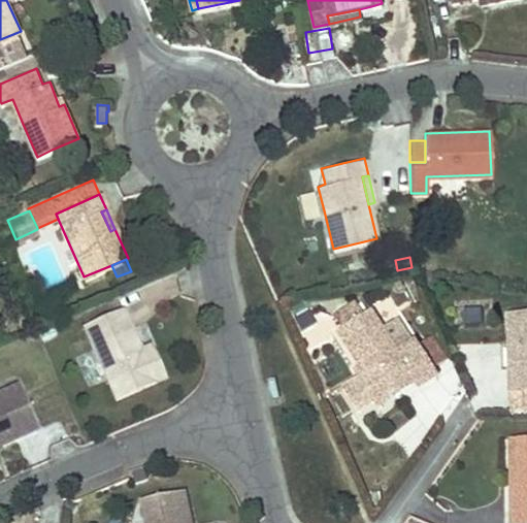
[(418,288),(414,279),(406,281),(412,291),(418,288)]
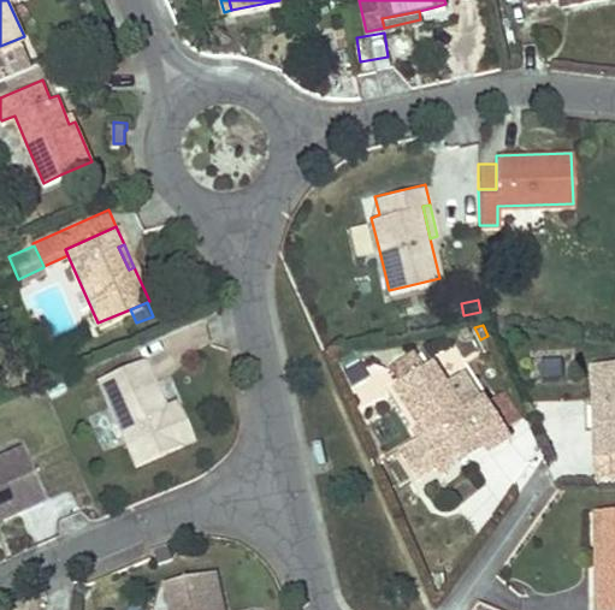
[(372,359),(367,345),(355,350),(361,363),(372,359)]
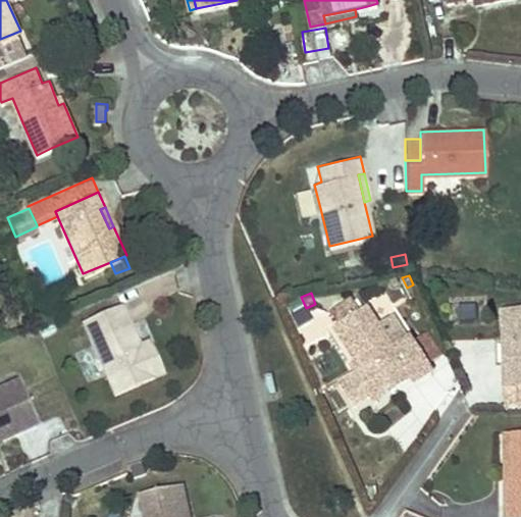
[(301,297),(299,294),(287,300),(298,322),(310,315),(306,308),(301,297)]
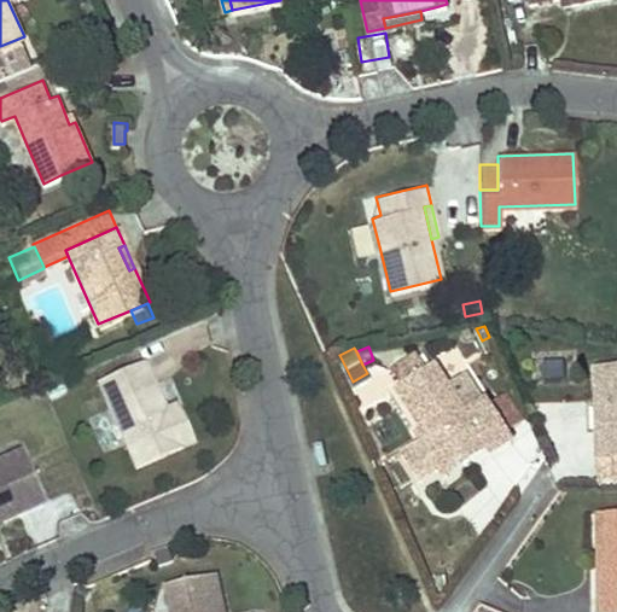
[(426,365),(418,350),(393,366),(402,382),(426,365)]
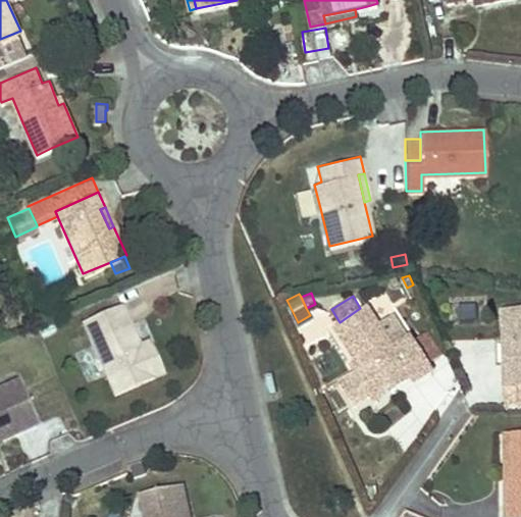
[(475,299),(458,299),(458,316),(475,316),(475,299)]
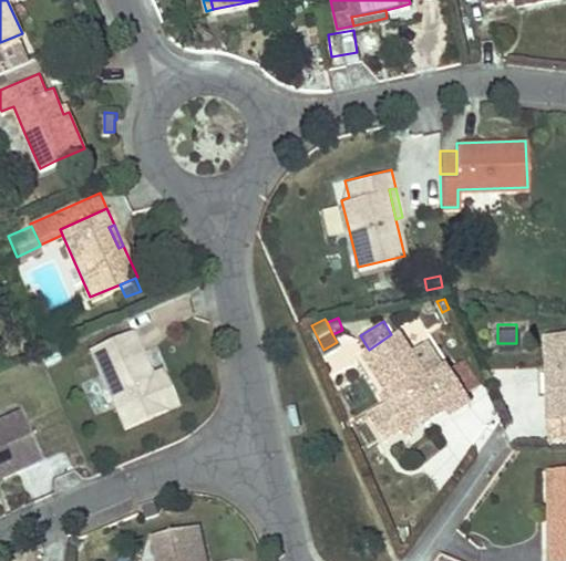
[(177,403),(166,378),(155,382),(151,372),(131,328),(89,346),(91,353),(110,395),(123,426),(177,403)]
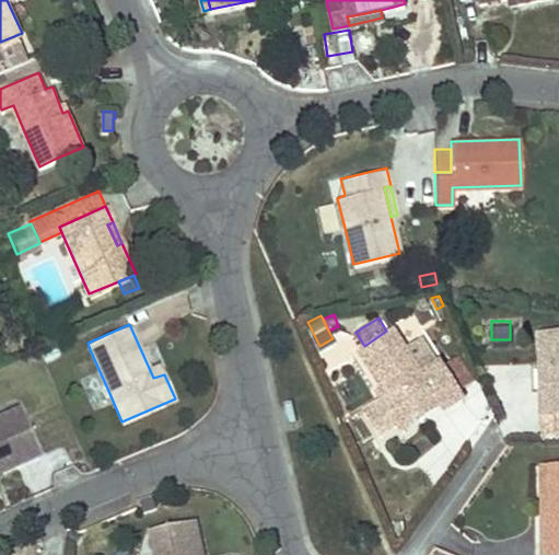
[(445,365),(442,359),(441,360),(423,335),(406,348),(393,326),(386,331),(364,346),(359,349),(382,385),(387,393),(383,395),(365,407),(381,430),(398,419),(420,406),(426,415),(443,403),(446,407),(465,396),(458,386),(445,365)]
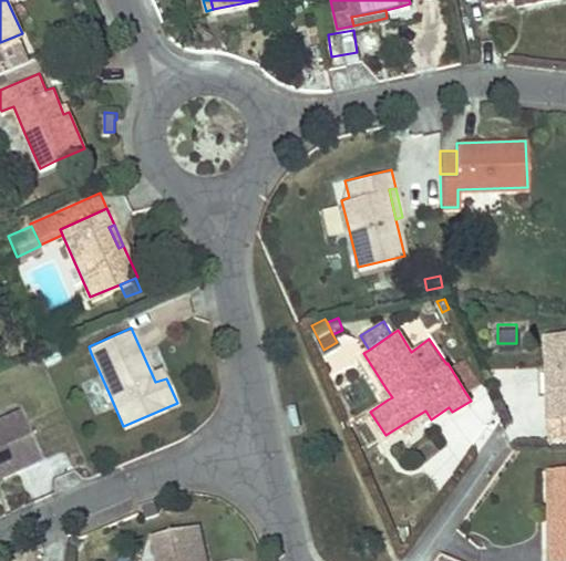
[(565,331),(545,332),(546,361),(553,361),(553,370),(546,371),(548,417),(565,416),(565,331)]
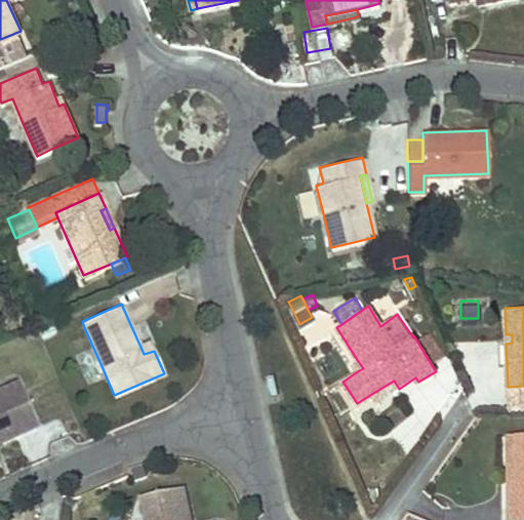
[(444,352),(432,333),(417,342),(430,362),(444,352)]
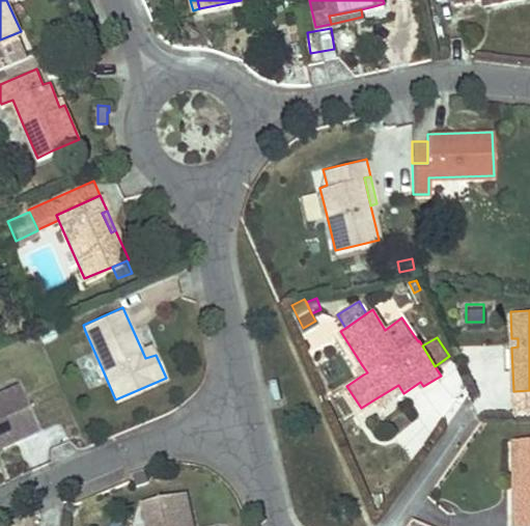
[(487,372),(474,342),(462,348),(475,378),(487,372)]
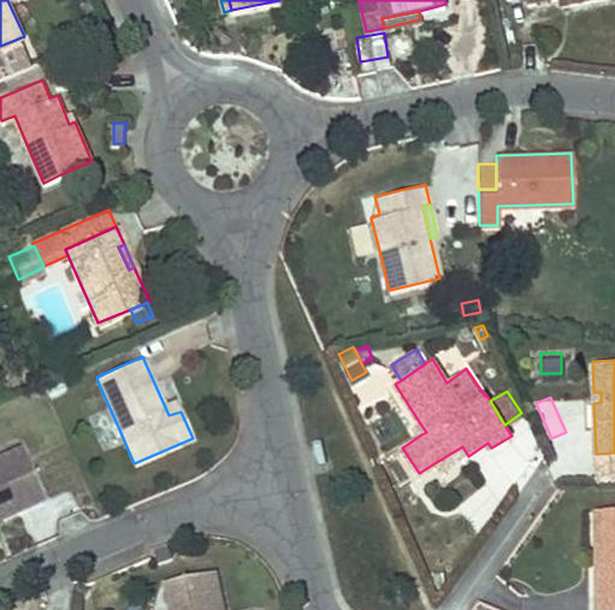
[(181,412),(175,400),(164,404),(169,415),(181,412)]
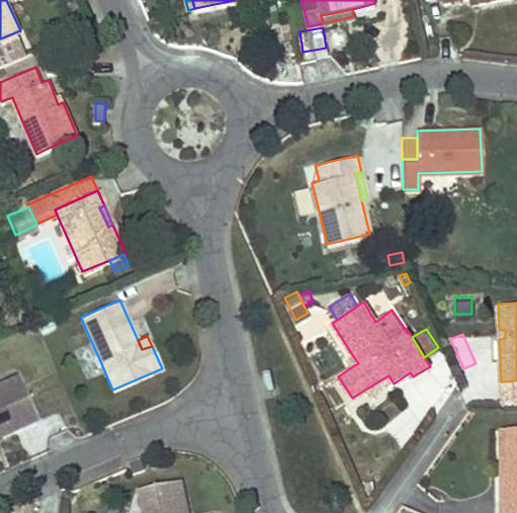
[(0,433),(36,417),(17,373),(0,380),(0,433)]
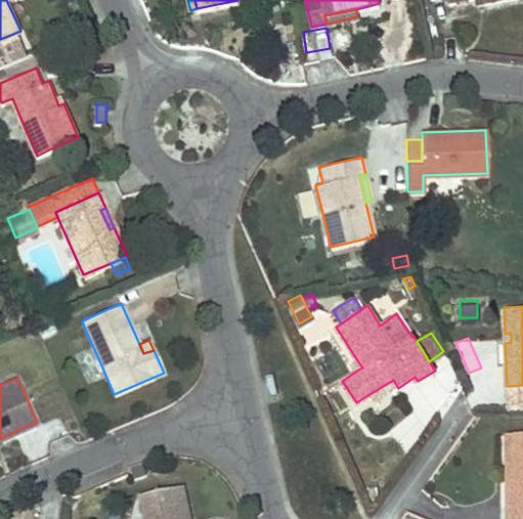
[(378,400),(398,388),(393,380),(373,392),(378,400)]
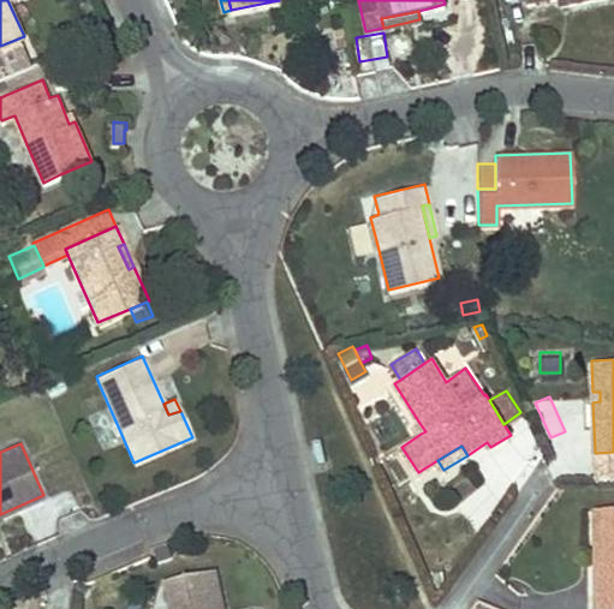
[(613,608),(613,505),(607,506),(608,590),(595,590),(595,608),(613,608)]
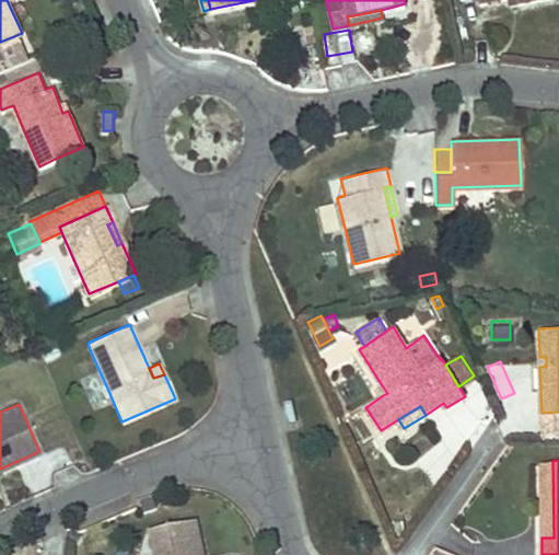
[(554,538),(552,461),(540,461),(542,538),(554,538)]
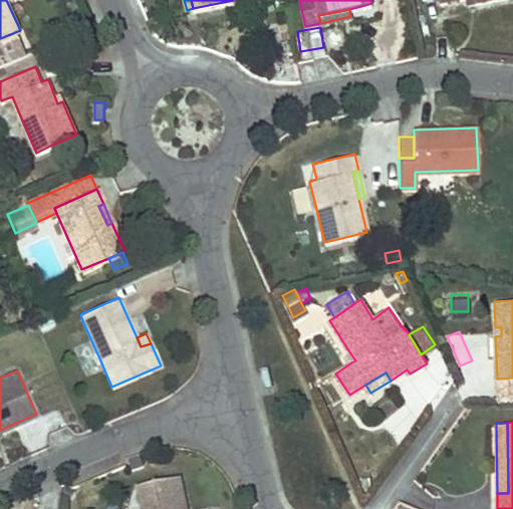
[(141,462),(138,453),(126,457),(130,465),(141,462)]
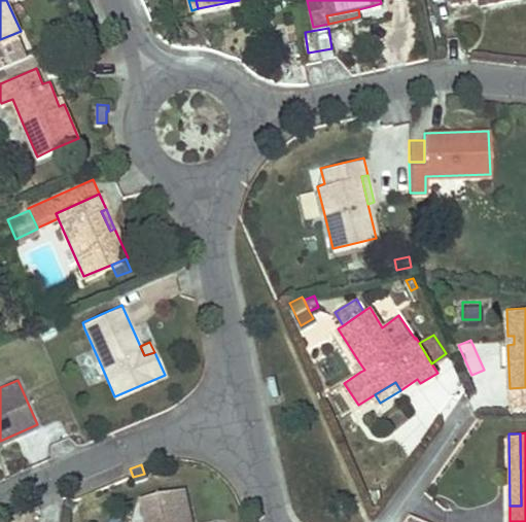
[(186,521),(191,521),(183,487),(159,492),(141,496),(145,521),(186,521)]
